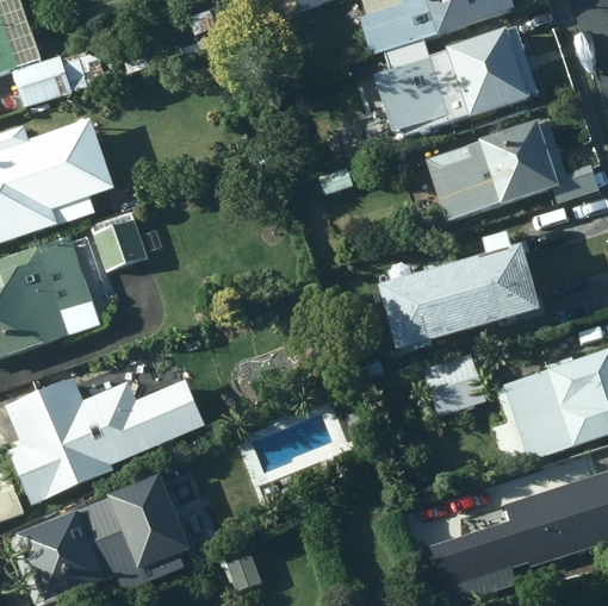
[(6,16),(1,0),(0,0),(0,70),(17,64),(1,17),(6,16)]
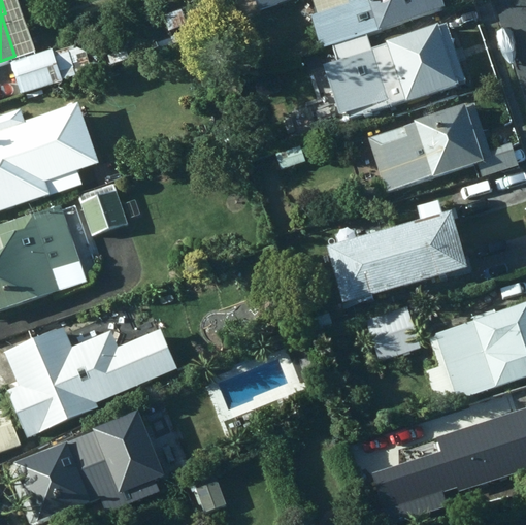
[(310,13),(321,47),(445,8),(442,0),(241,0),(245,11),(281,0),(313,0),(317,12),(310,13)]
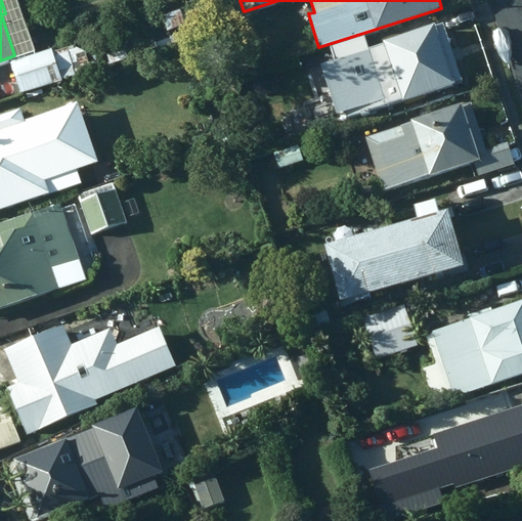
[(178,9),(163,14),(172,44),(187,38),(178,9)]
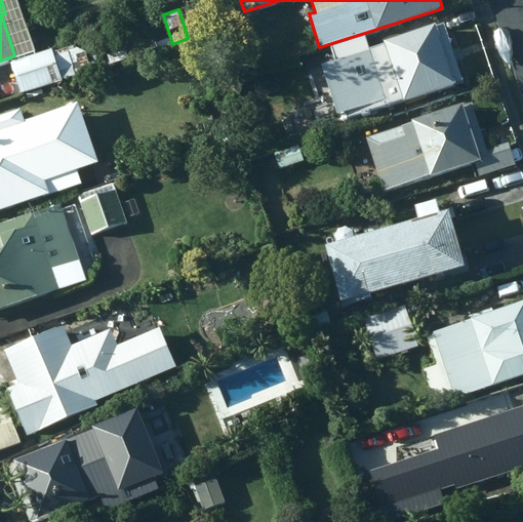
[(346,112),(347,118),(402,98),(403,102),(465,81),(444,23),(369,47),(364,35),(331,46),(336,58),(321,64),(337,114),(346,112)]
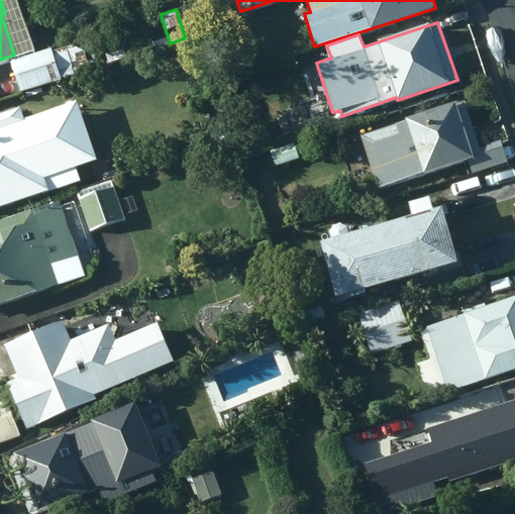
[(49,46),(9,60),(21,93),(63,79),(62,76),(89,66),(80,39),(50,49),(49,46)]
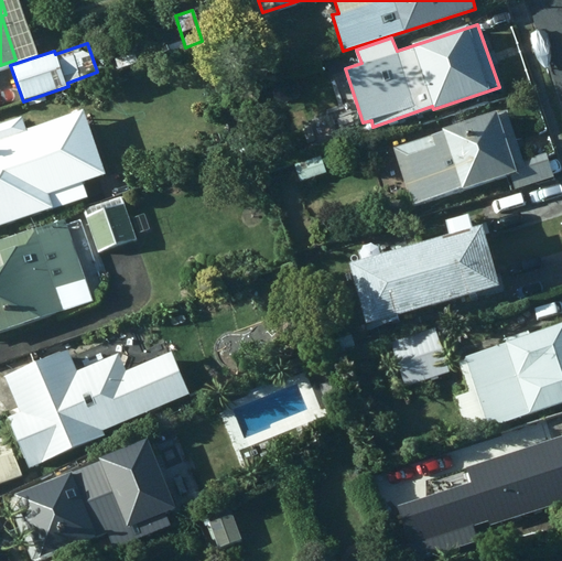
[(523,159),(507,110),(395,146),(412,205),(510,174),(515,190),(555,176),(548,151),(523,159)]
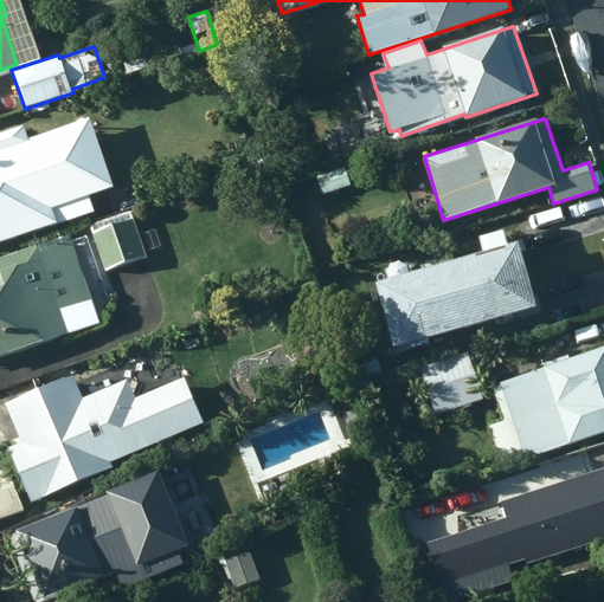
[(0,241),(55,225),(53,221),(88,211),(77,179),(64,182),(45,123),(21,130),(20,125),(0,131),(0,241)]
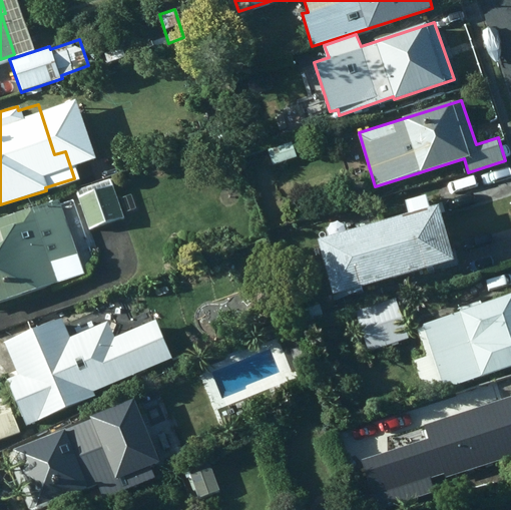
[(276,146),(279,160),(299,153),(294,140),(276,146)]
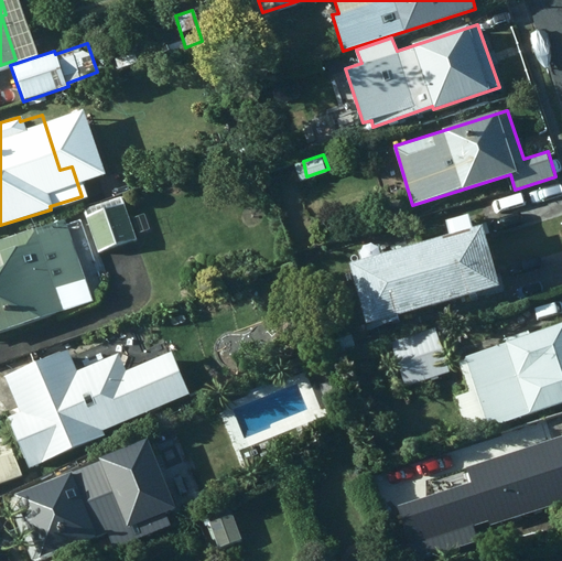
[(125,204),(86,215),(97,250),(136,238),(125,204)]
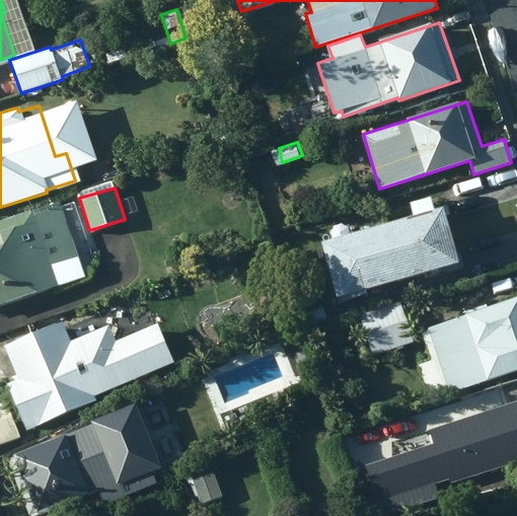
[(320,242),(336,300),(450,268),(452,271),(466,267),(461,248),(454,250),(443,209),(434,211),(431,199),(410,205),(413,217),(320,242)]
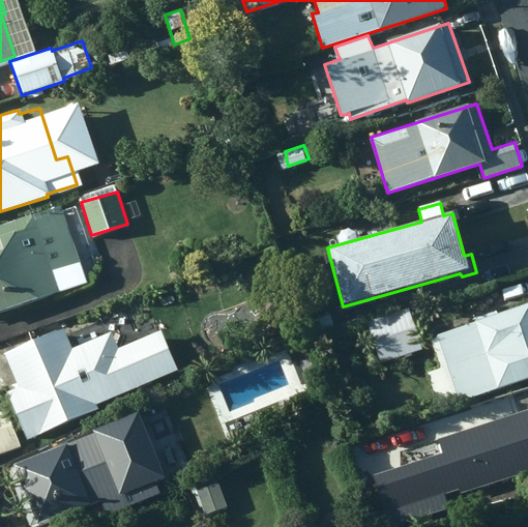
[(61,204),(0,225),(0,309),(87,283),(85,279),(99,272),(77,204),(63,209),(61,204)]
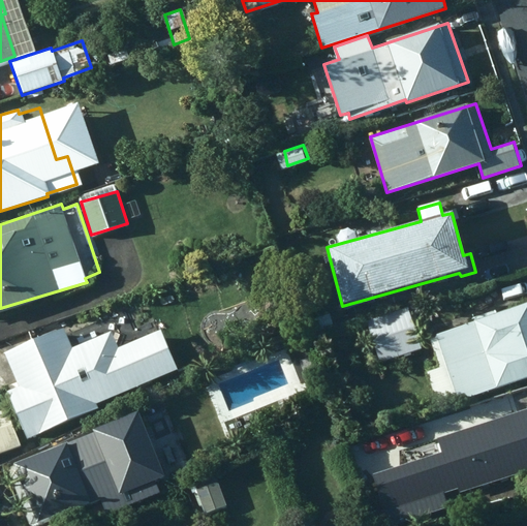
[(427,374),(437,406),(526,376),(526,303),(436,333),(438,337),(431,339),(441,369),(427,374)]
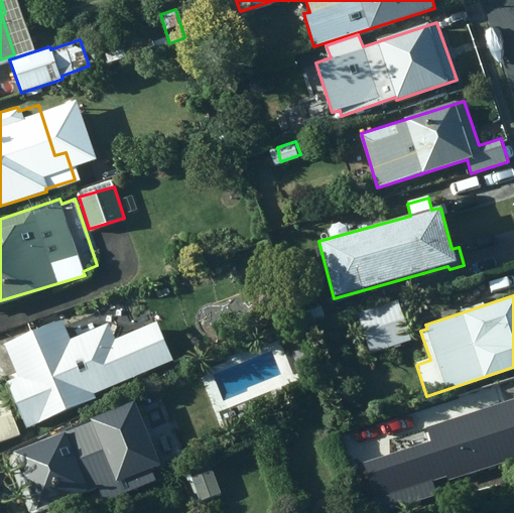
[(397,298),(358,311),(372,354),(411,341),(397,298)]
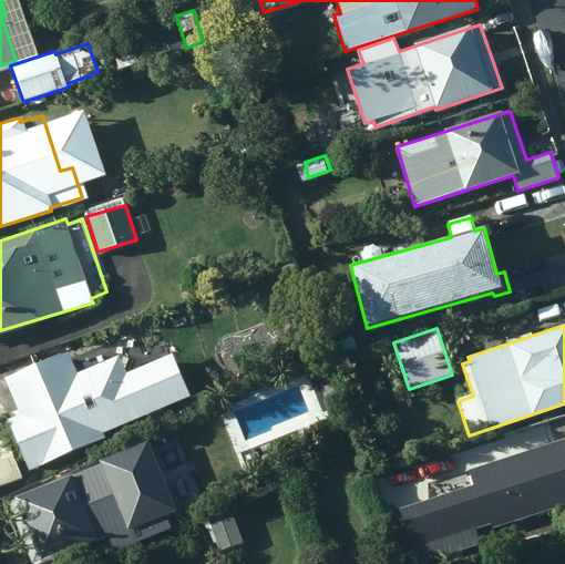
[(102,433),(189,397),(168,355),(124,373),(116,355),(75,373),(67,351),(3,378),(18,413),(7,419),(28,470),(104,438),(102,433)]
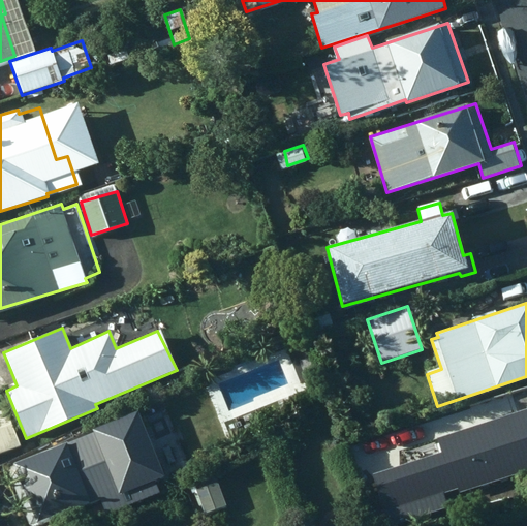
[(0,452),(20,444),(5,402),(0,404),(0,452)]
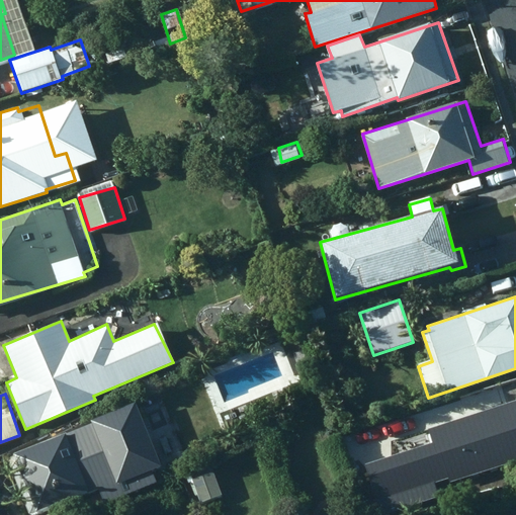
[(515,401),(494,408),(512,463),(515,462),(515,401)]
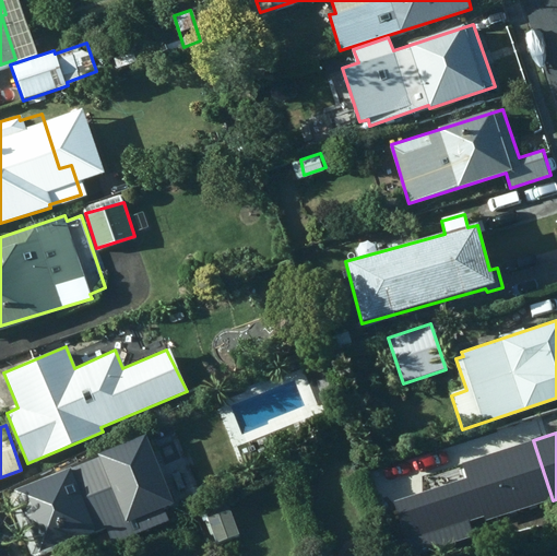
[(553,500),(533,440),(469,461),(488,521),(553,500)]
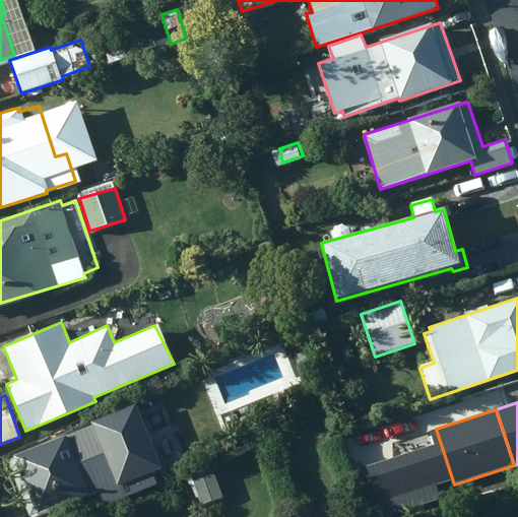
[(139,464),(123,427),(90,439),(86,428),(84,429),(12,457),(35,515),(69,501),(130,476),(129,474),(127,469),(139,464)]
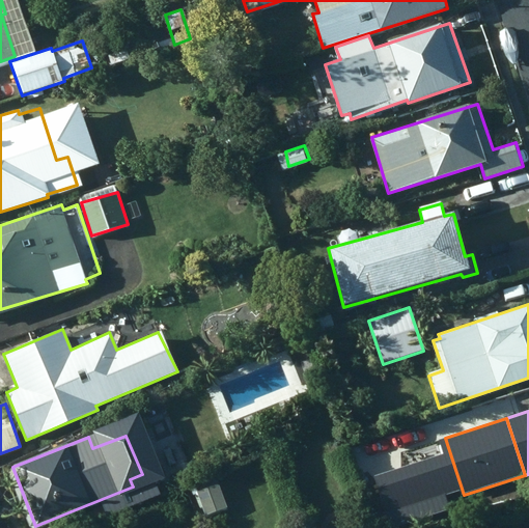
[(202,516),(227,508),(214,470),(194,481),(198,489),(194,491),(202,516)]
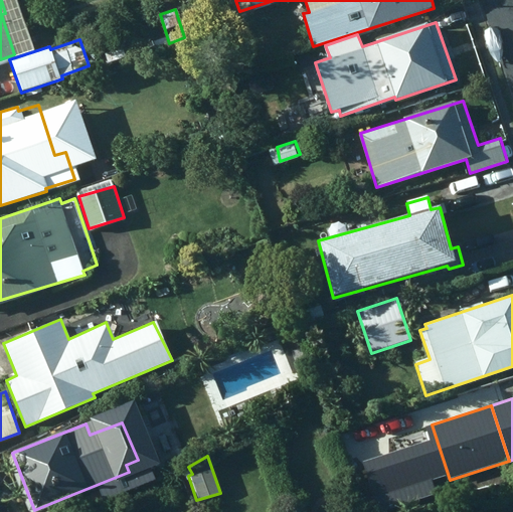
[(406,496),(399,469),(366,479),(374,506),(406,496)]
